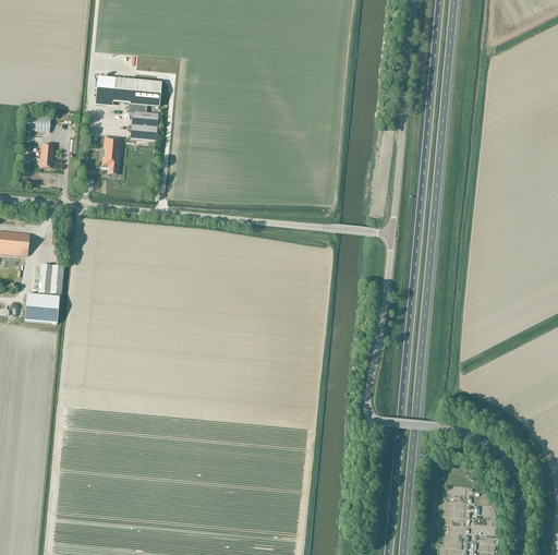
[(129,108),(130,110),(146,111),(147,104),(159,105),(161,82),(114,77),(114,76),(97,75),(95,98),(131,101),(131,103),(129,104),(129,108)]
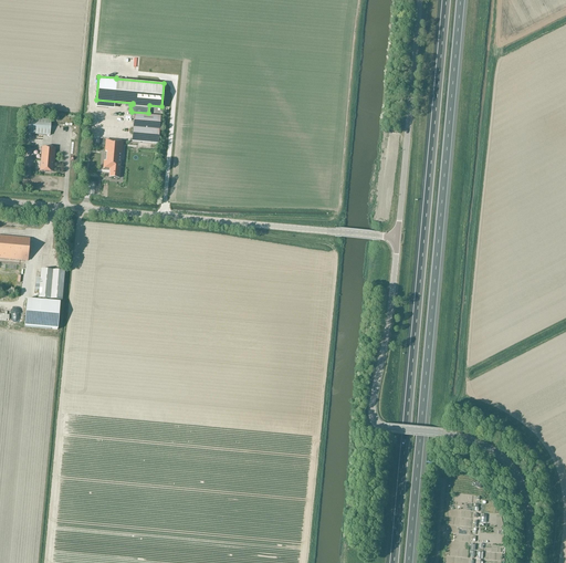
[(132,139),(158,141),(160,114),(133,112),(132,139)]
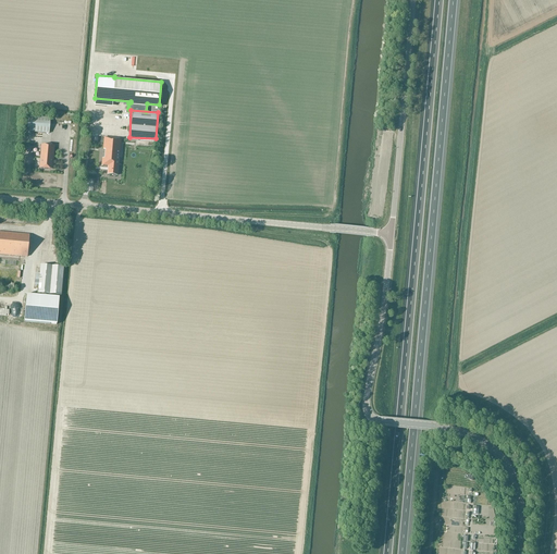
[(27,128),(49,131),(50,114),(50,112),(45,112),(45,114),(28,113),(27,128)]
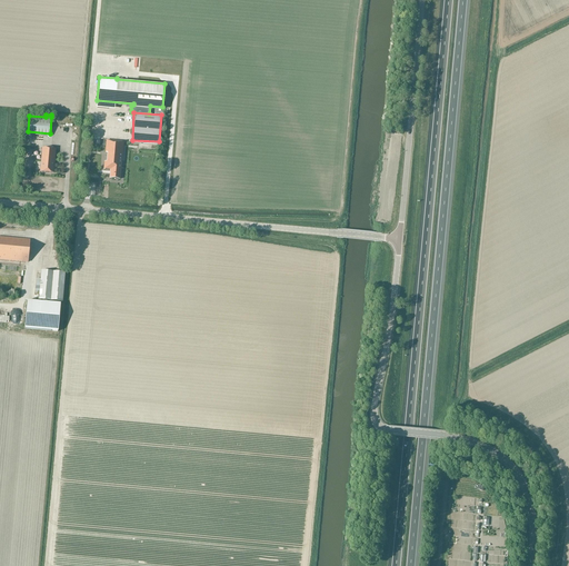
[(121,168),(123,139),(107,138),(103,166),(110,167),(110,176),(120,177),(120,168),(121,168)]
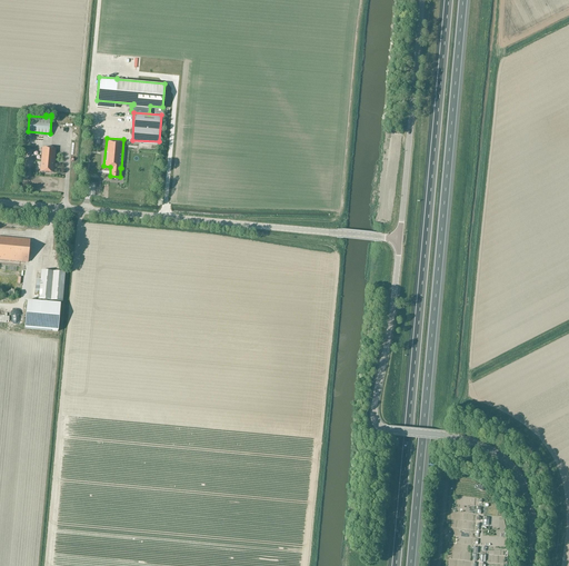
[(40,169),(53,169),(56,146),(42,145),(40,169)]
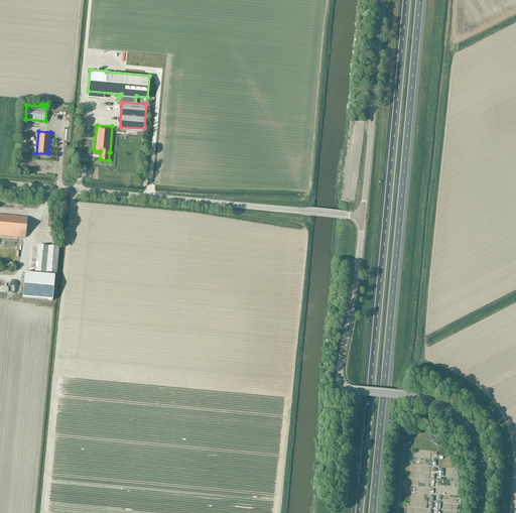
[(0,233),(26,235),(27,215),(0,212),(0,233)]
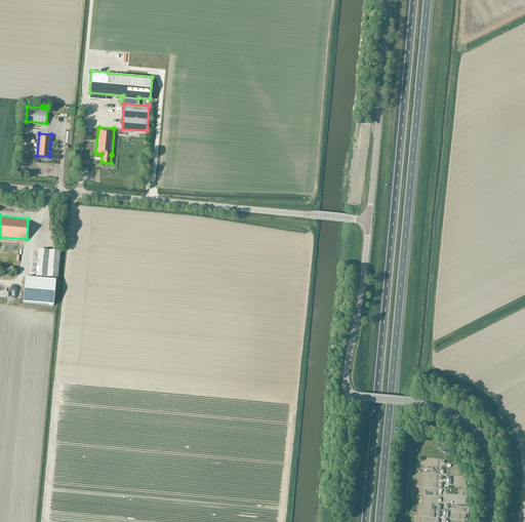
[(33,266),(36,267),(36,274),(57,276),(61,249),(38,247),(37,254),(34,254),(33,258),(33,266)]
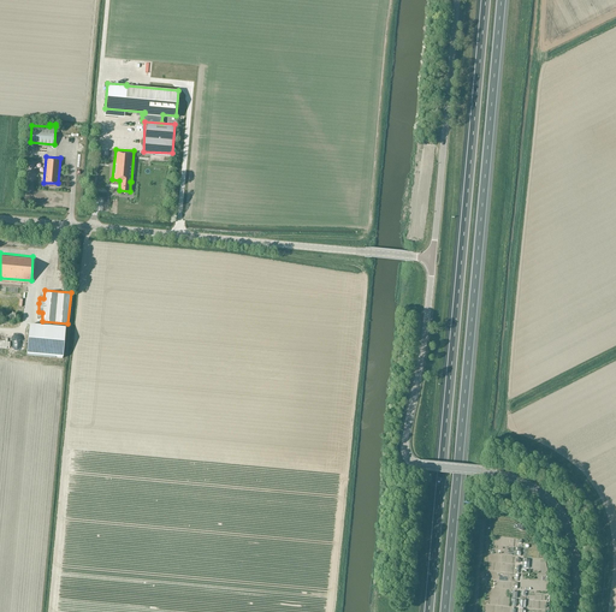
[(65,325),(29,322),(27,352),(63,355),(65,325)]
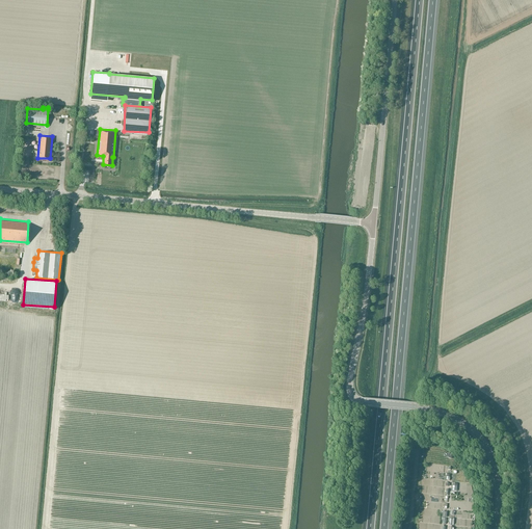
All buildings are outlined.
